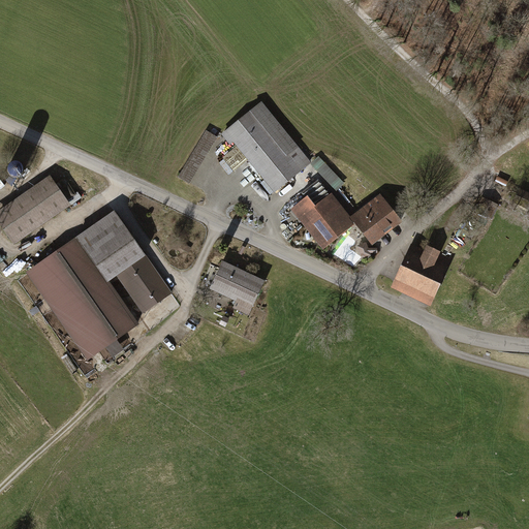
[(309,164),(260,103),(223,132),(272,193),(309,164)]
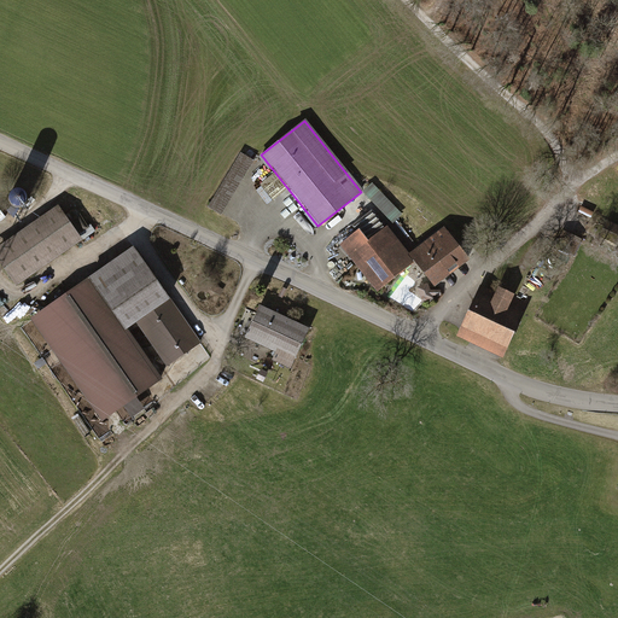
[(237,155),(207,208),(220,215),(250,162),(237,155)]
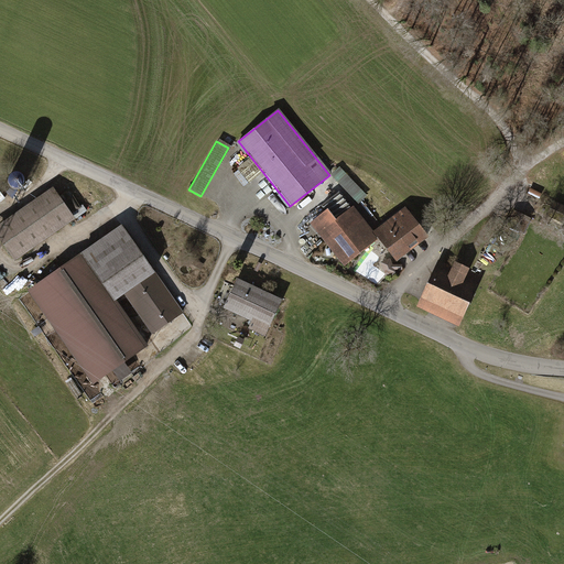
[(356,204),(366,197),(344,166),(334,173),(356,204)]
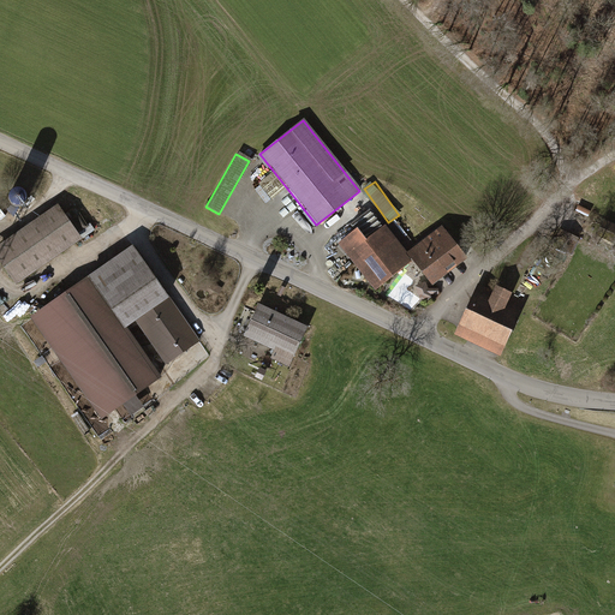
[(52,207),(0,243),(0,267),(13,286),(76,242),(52,207)]
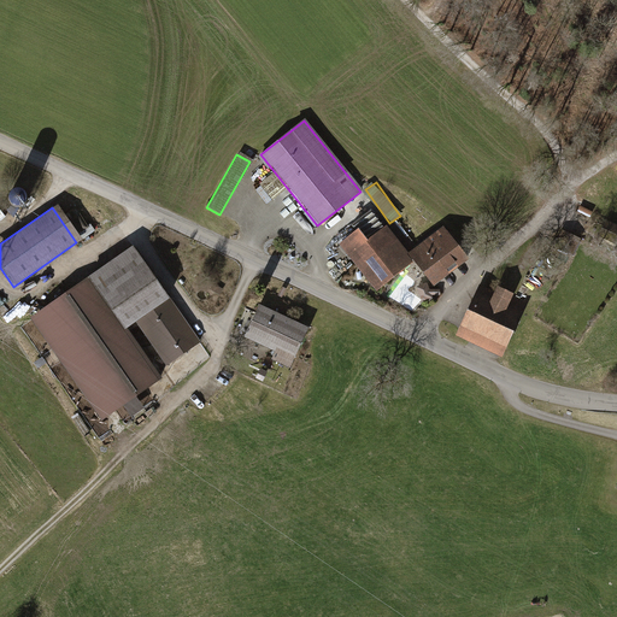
[(353,231),(335,246),(372,294),(410,265),(428,289),(465,260),(440,229),(411,251),(391,224),(385,229),(370,211),(350,227),(353,231)]
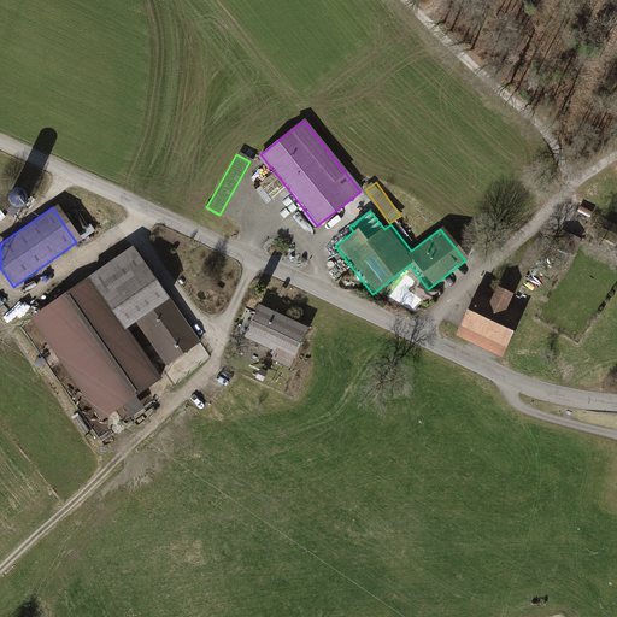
[(616,247),(616,229),(605,223),(597,236),(616,247)]
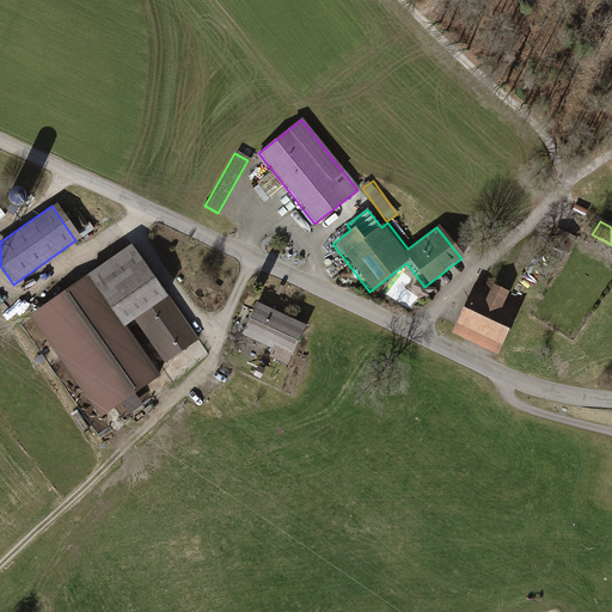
[(127,249),(29,316),(96,411),(153,371),(122,326),(132,319),(164,365),(197,341),(167,298),(164,300),(127,249)]
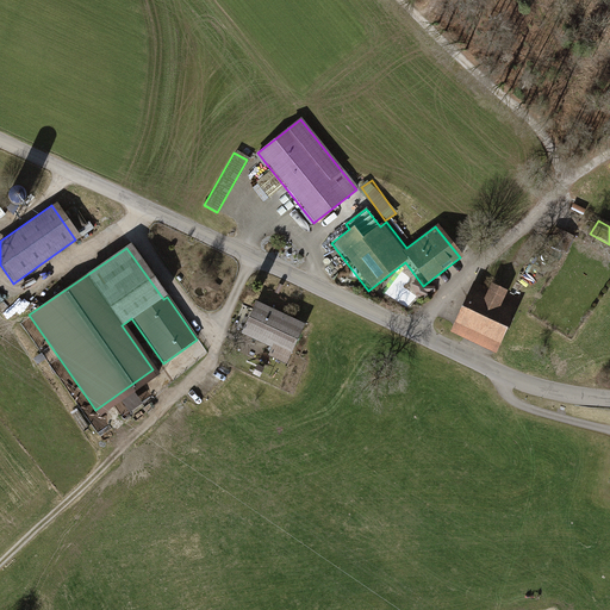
[(472,285),(453,330),(498,350),(518,305),(506,299),(508,297),(492,290),(490,293),(472,285)]
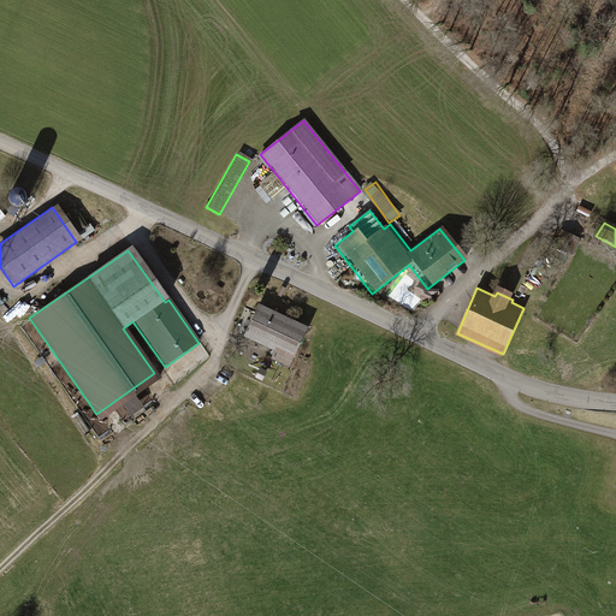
[(255,307),(242,337),(289,356),(301,326),(255,307)]
